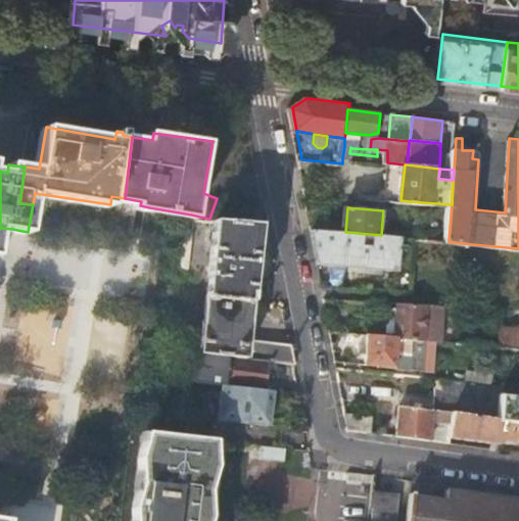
[(254,297),(263,223),(219,220),(210,294),(254,297)]
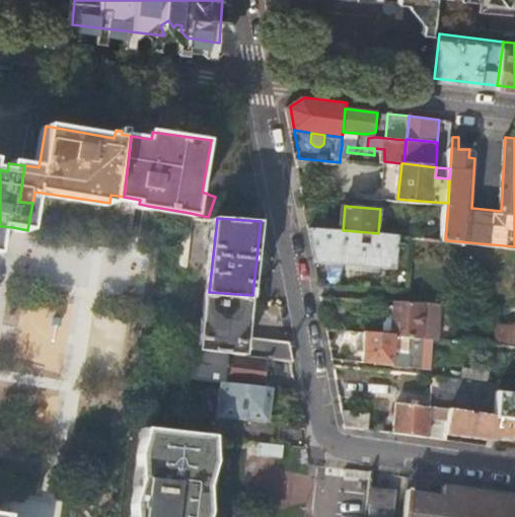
[(390,225),(390,234),(400,235),(406,235),(406,226),(390,225)]
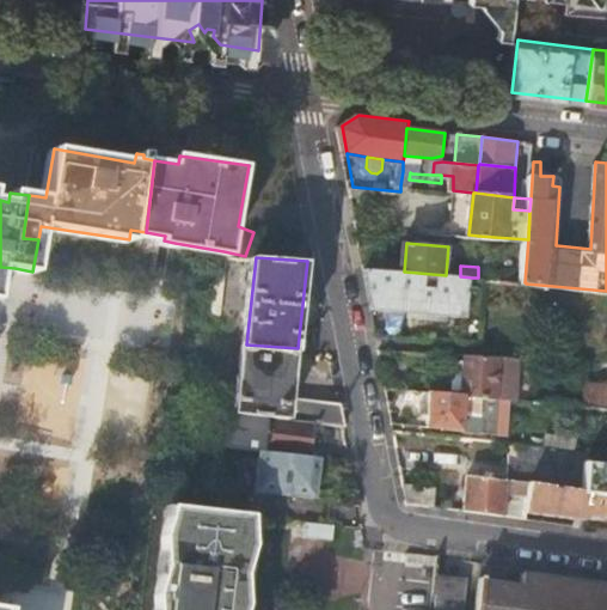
[(368,268),(375,309),(378,309),(468,317),(472,278),(460,276),(446,275),(404,272),(368,268)]
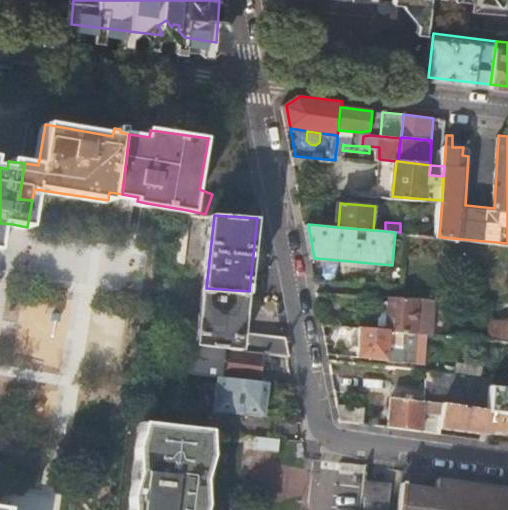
[(246,330),(249,291),(206,288),(199,345),(244,349),(246,330)]
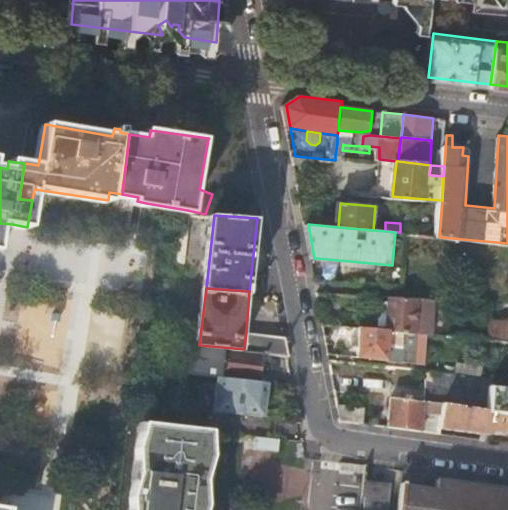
[(392,295),(389,330),(393,331),(401,331),(417,333),(420,297),(392,295)]
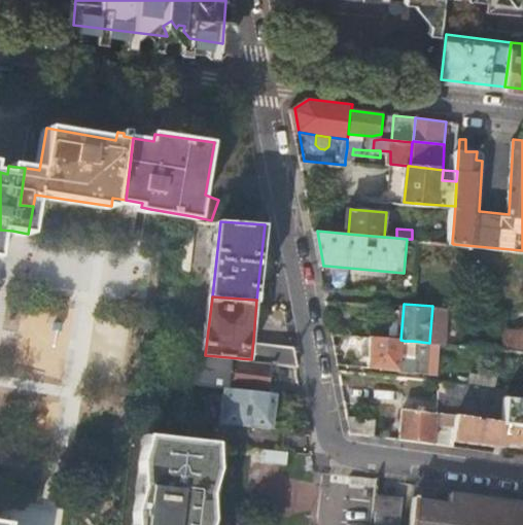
[(502,350),(522,352),(522,335),(504,333),(502,350)]
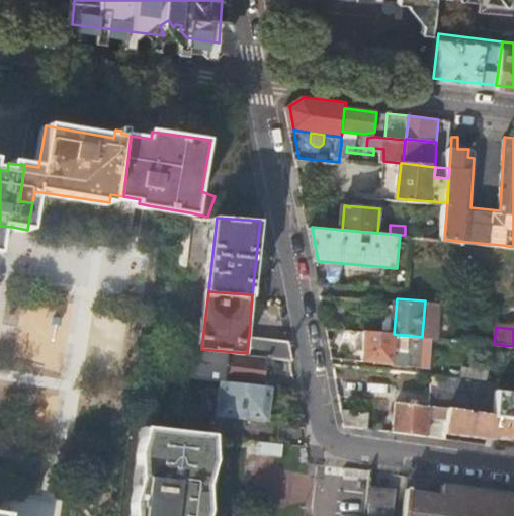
[(367,332),(365,360),(395,363),(396,355),(398,335),(394,334),(367,332)]
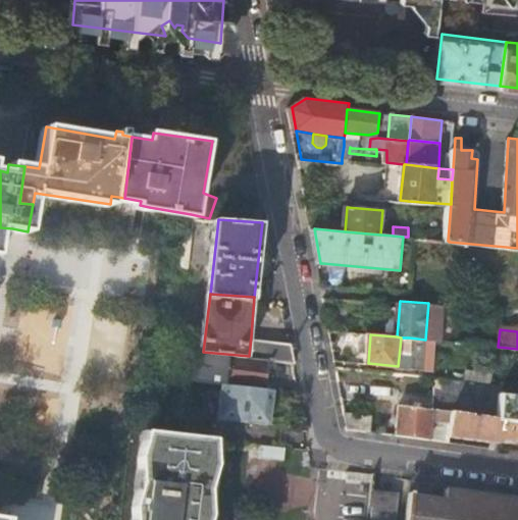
[(298,360),(294,341),(251,336),(249,356),(271,358),(298,360)]
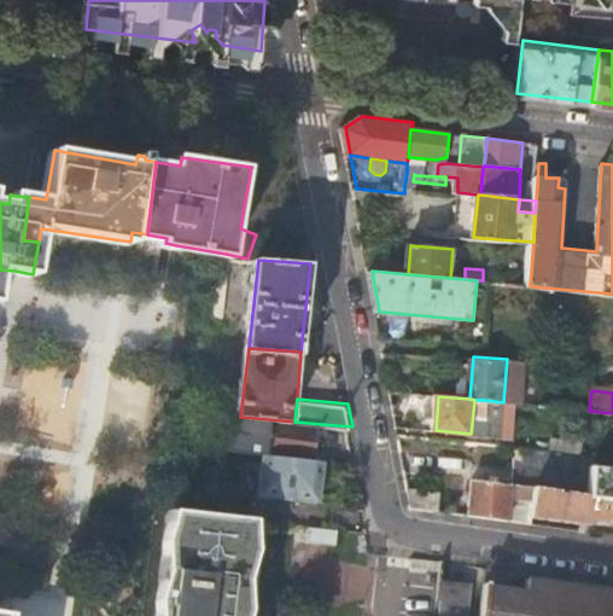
[(472,424),(471,434),(484,434),(518,437),(521,405),(503,402),(484,400),(483,412),(488,412),(486,425),(472,424)]
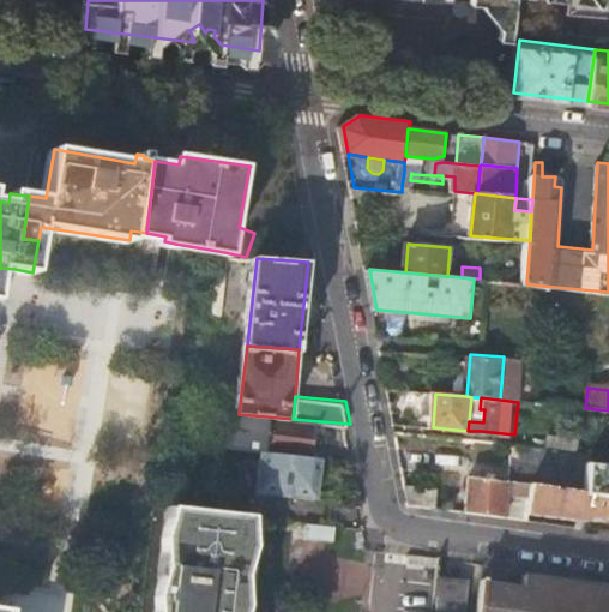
[(315,456),(319,421),(293,419),(239,414),(237,430),(230,430),(229,448),(245,449),(265,451),(315,456)]
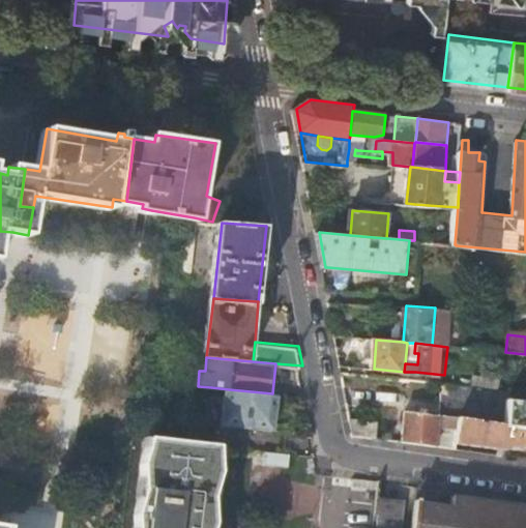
[(276,429),(281,394),(272,393),(229,389),(225,423),(276,429)]
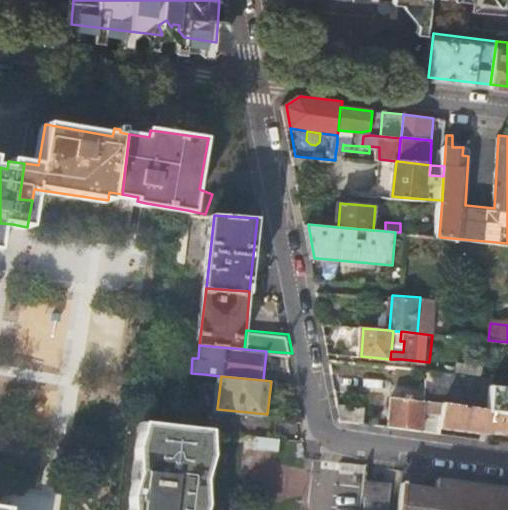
[(507,386),(493,385),(491,409),(507,411),(507,386)]
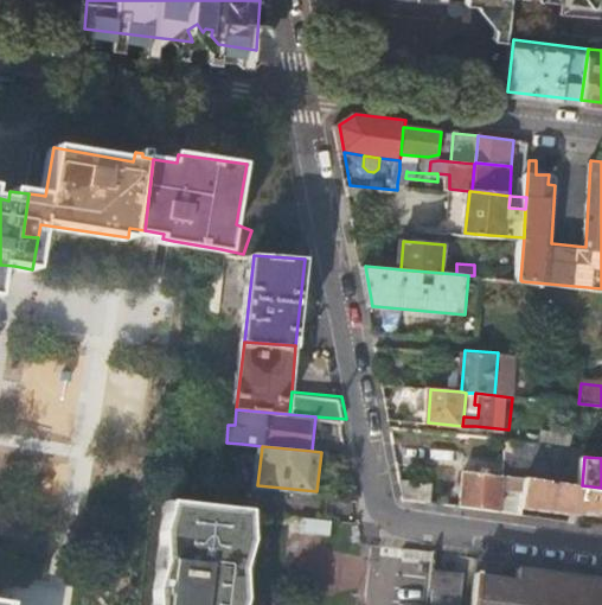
[(465,504),(504,509),(503,508),(505,486),(527,490),(530,478),(529,477),(467,470),(465,504)]
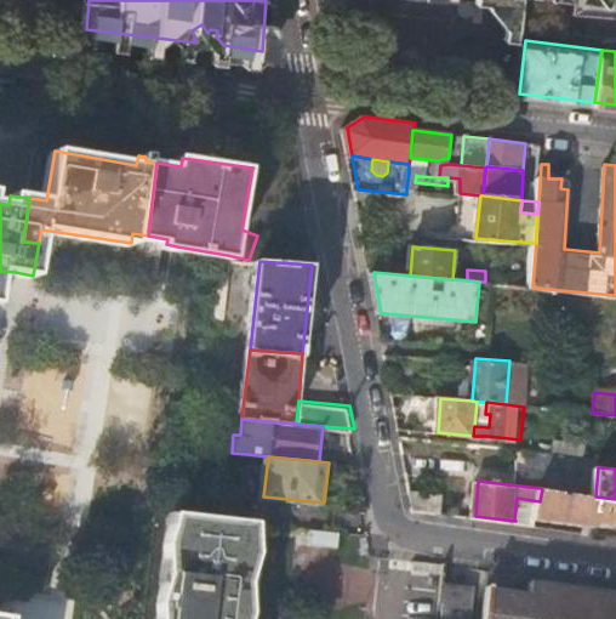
[(599,521),(615,523),(615,499),(595,497),(542,489),(540,501),(537,517),(599,524),(599,521)]
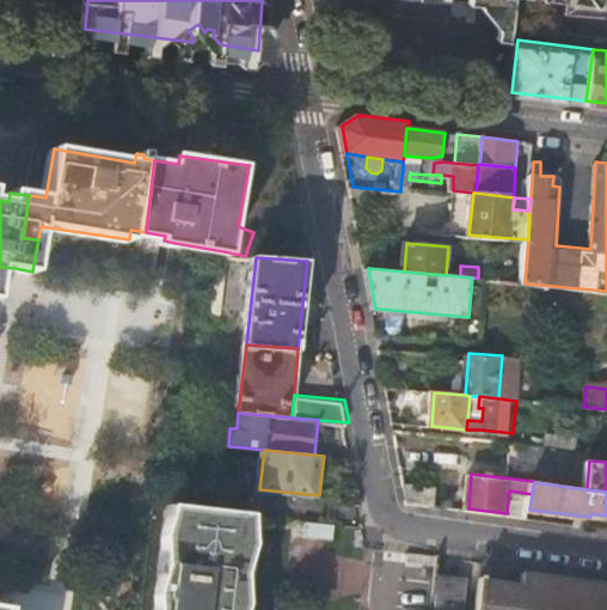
[(411,502),(440,506),(441,487),(408,483),(411,502)]
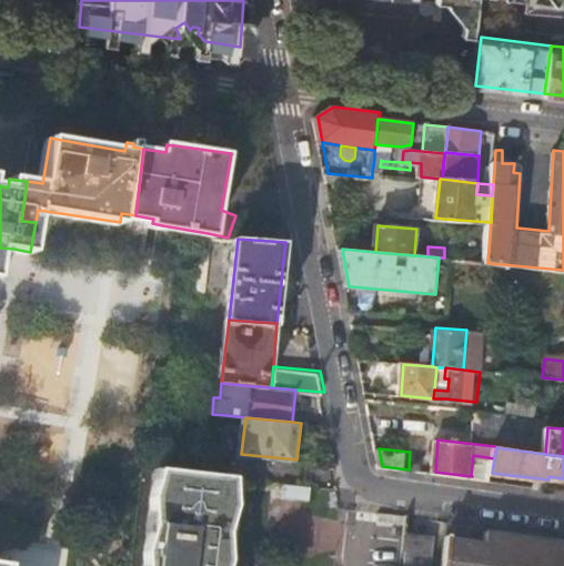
[(241,507),(239,478),(219,475),(163,470),(155,496),(158,525),(150,553),(150,565),(233,565),(235,563),(233,534),(241,507)]
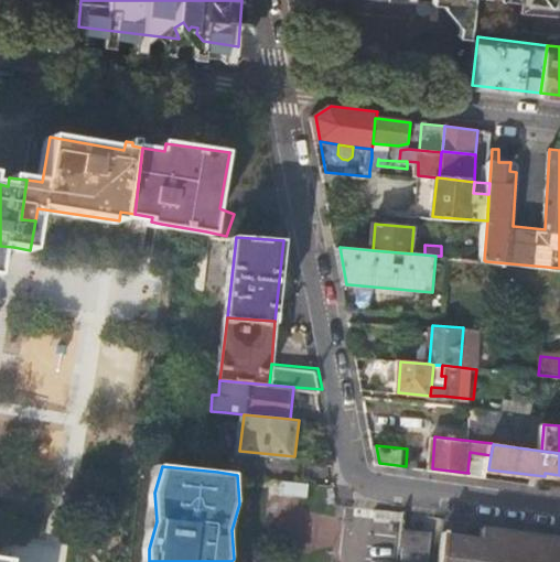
[(287,477),(284,493),(313,497),(315,482),(287,477)]
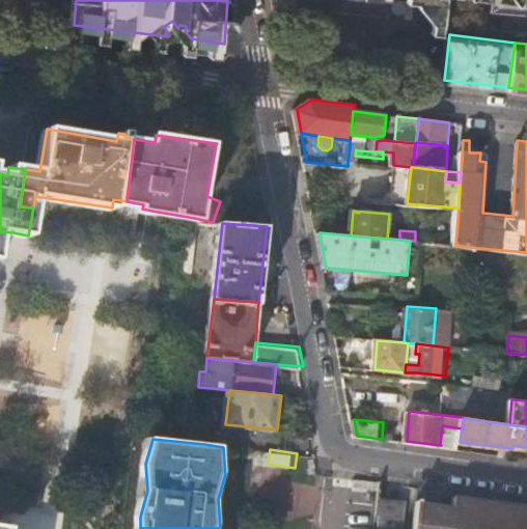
[(526,509),(523,509),(523,505),(520,505),(520,508),(507,506),(507,503),(504,502),(504,506),(492,505),(493,501),(490,500),(489,504),(476,503),(477,499),(473,498),(473,502),(459,500),(460,496),(456,496),(454,506),(423,502),(423,500),(420,499),(415,528),(526,528),(526,509)]
